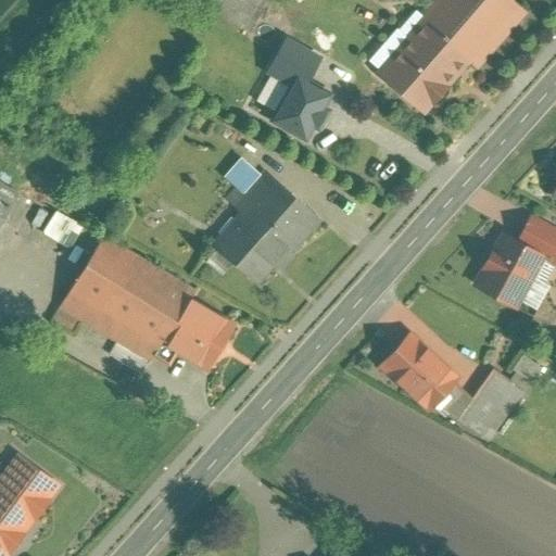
[(509,0),(429,0),(417,14),(420,17),(468,60),(479,68),(527,14),(509,0)]
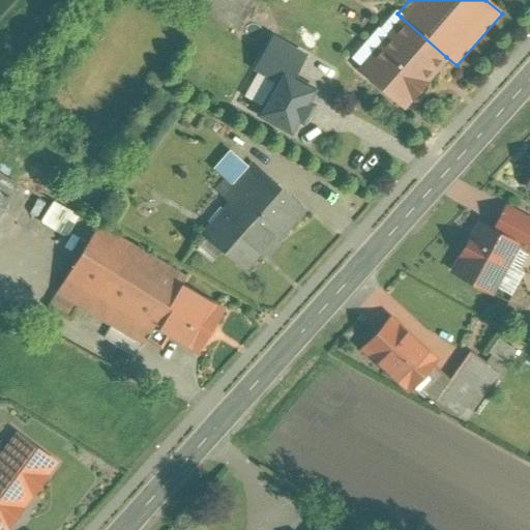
[(446,57),(401,17),(386,33),(388,36),(360,68),(404,108),(427,82),(422,79),(429,71),(432,74),(446,57)]
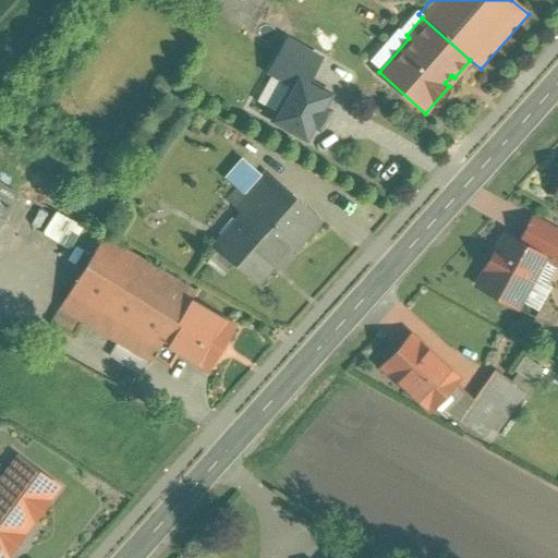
[(296,83),(305,87),(317,65),(287,48),(270,77),(292,91),(296,83)]
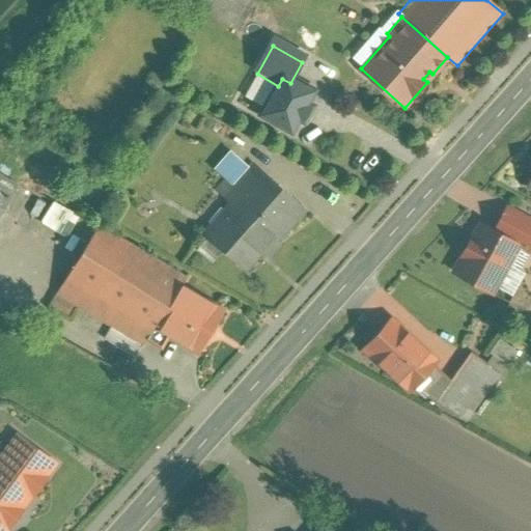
[(278,86),(259,119),(291,137),(299,124),(302,127),(310,111),(307,109),(314,96),(290,83),(282,79),(278,86)]
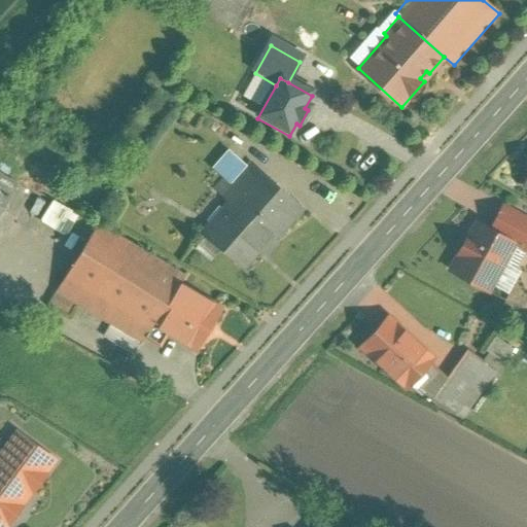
[(223,177),(230,183),(246,165),(227,149),(212,167),(223,177)]
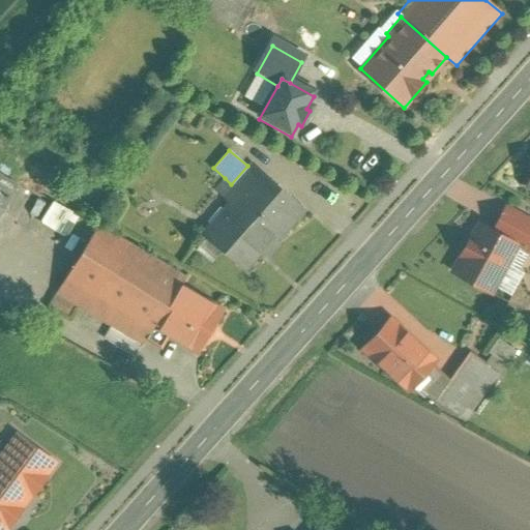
[(306,210),(252,162),(247,166),(231,184),(225,178),(214,190),(230,203),(203,233),(206,236),(223,251),(245,270),(274,237),(280,241),(306,210)]
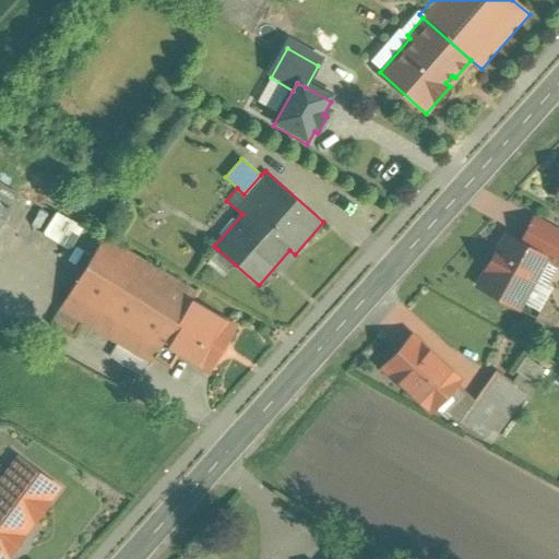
[(0,227),(19,197),(0,185),(0,227)]
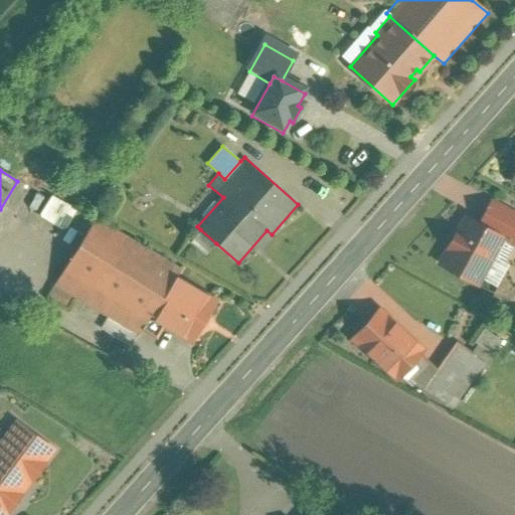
[(51,195),(39,215),(52,223),(60,211),(72,218),(76,211),(51,195)]
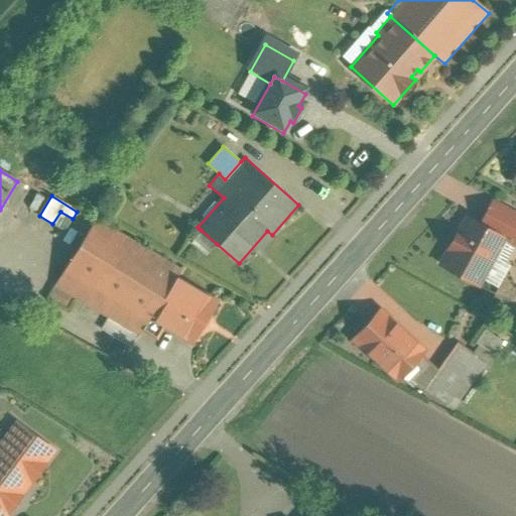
[(515,214),(492,201),(480,224),(504,237),(515,243),(515,214)]
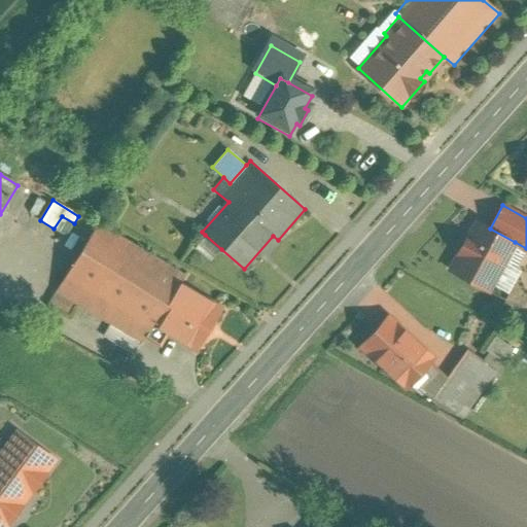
[(62,216),(54,229),(66,237),(74,223),(62,216)]
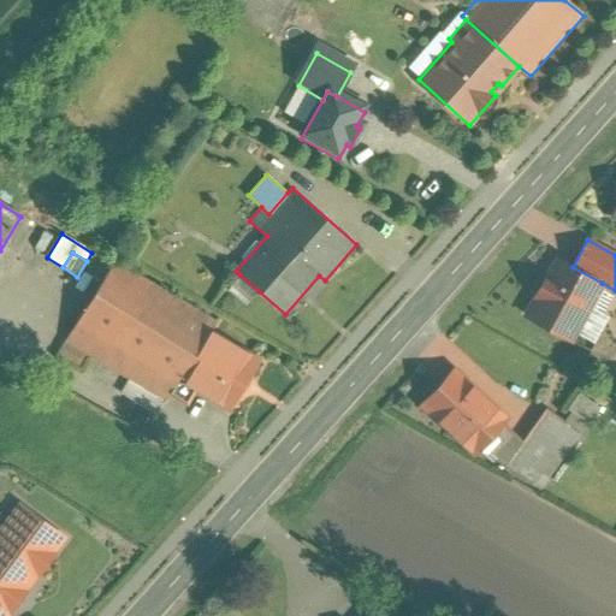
[(537,298),(527,317),(569,339),(574,332),(588,307),(602,283),(573,267),(558,259),(549,277),(546,276),(534,298),(537,298)]
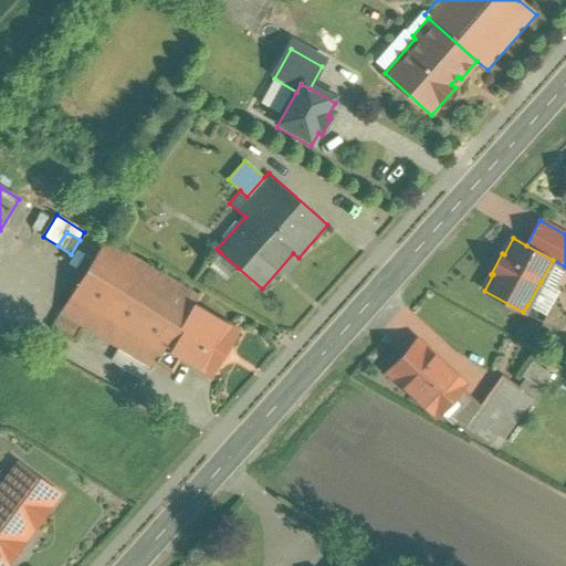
[(200,296),(105,240),(60,314),(81,326),(118,348),(109,362),(143,381),(156,359),(164,347),(190,302),(195,304),(200,296)]
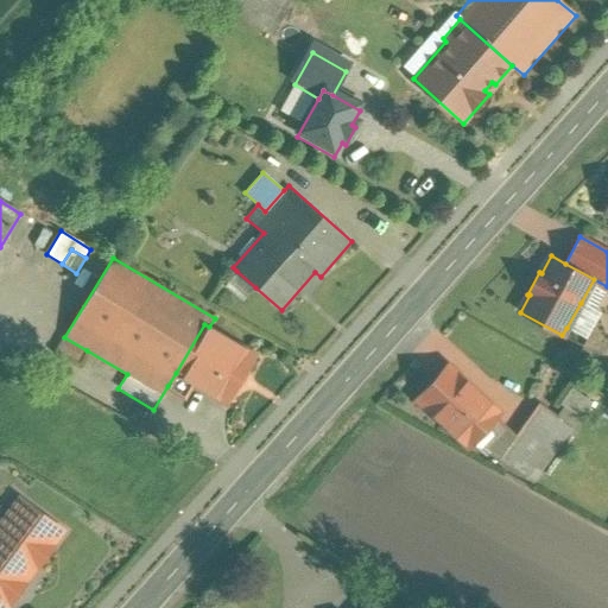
[(255,287),(236,271),(225,285),(244,301),(255,287)]
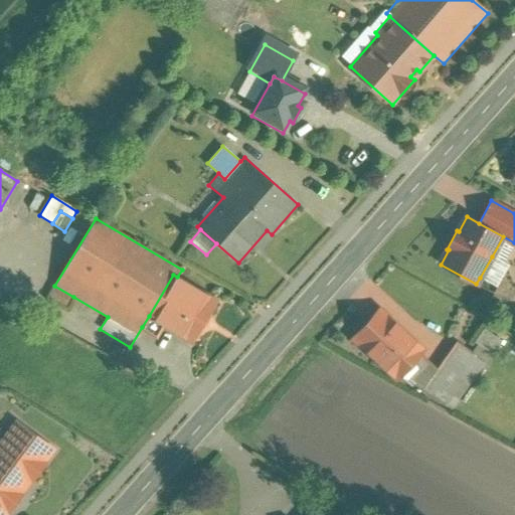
[(514,244),(514,242),(503,236),(492,256),(505,264),(514,244)]
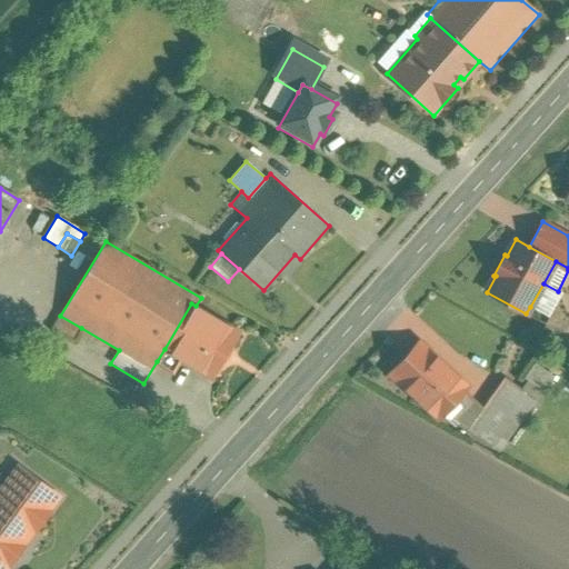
[(558,291),(543,283),(530,307),(548,318),(561,293),(558,291)]
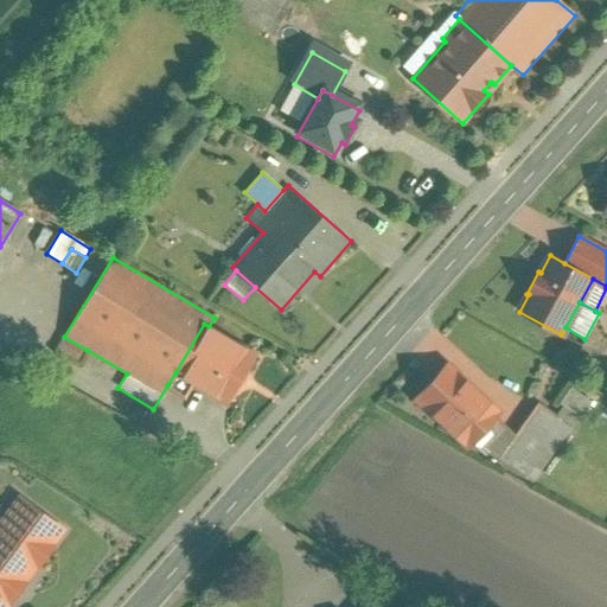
[(209,326),(204,324),(176,372),(192,383),(225,403),(255,355),(209,326)]
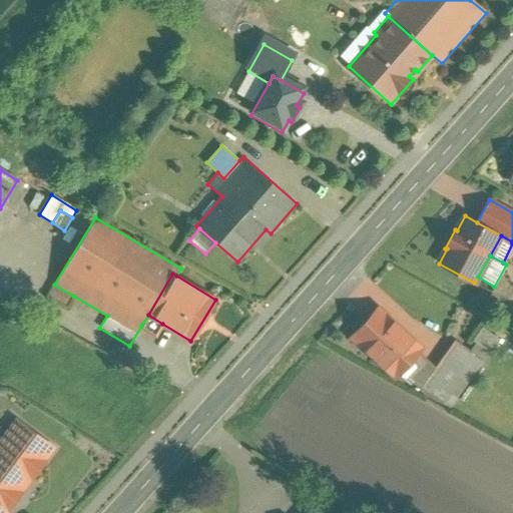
[(73,296),(54,285),(48,295),(67,306),(73,296)]
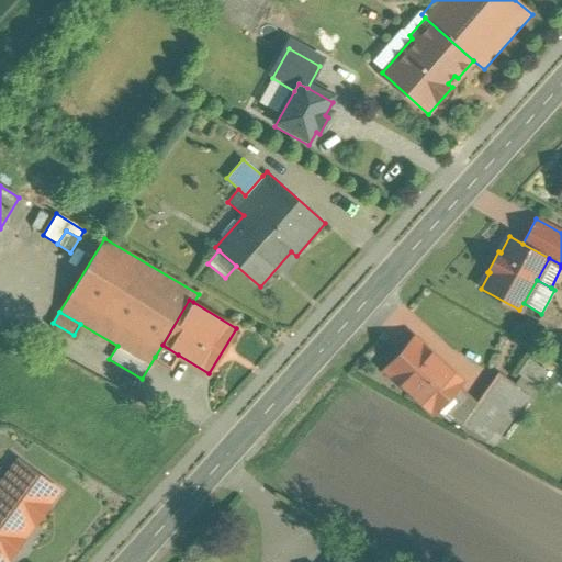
[(475,405),(458,389),(463,383),(416,340),(385,373),(433,416),(440,407),(460,425),(475,405)]
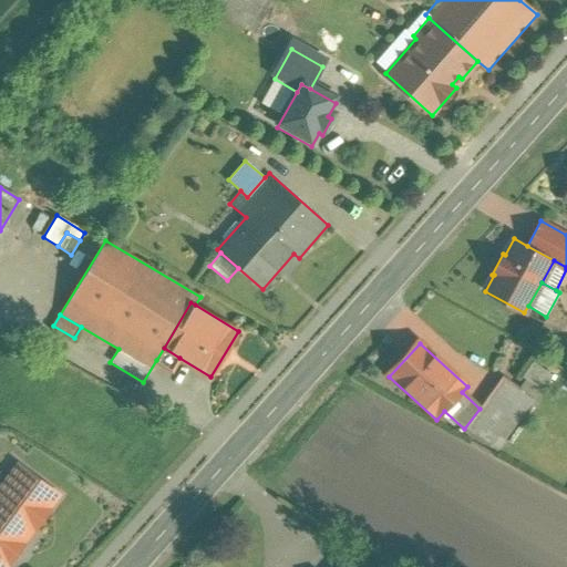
[(179,358),(164,348),(156,360),(173,370),(179,358)]
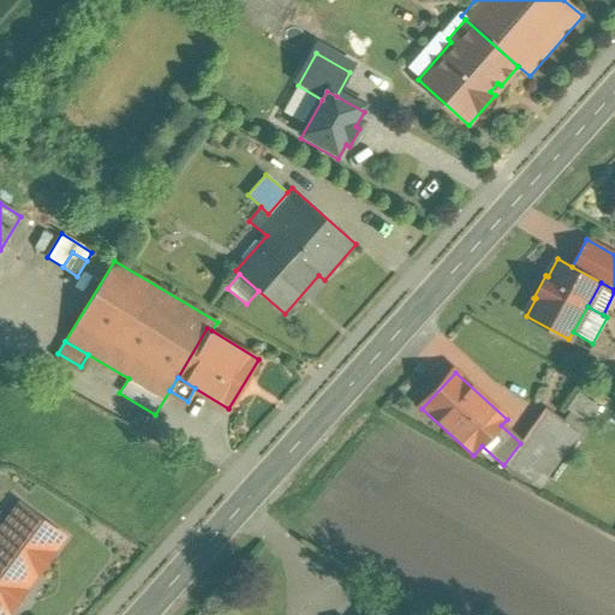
[(563,408),(584,423),(596,406),(575,392),(563,408)]
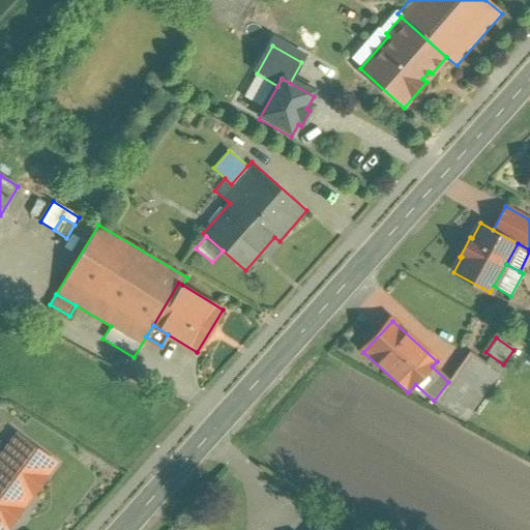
[(448,382),(434,401),(463,422),(499,374),(470,353),(448,382)]
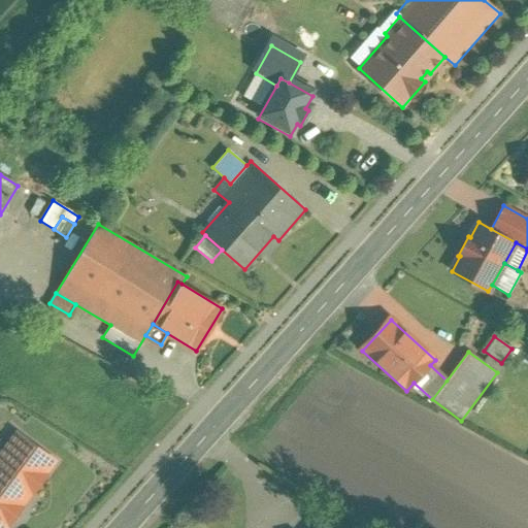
[(0,527),(3,527),(7,523),(9,524),(22,508),(20,506),(33,489),(35,490),(46,475),(44,474),(56,459),(20,432),(0,457),(0,527)]
